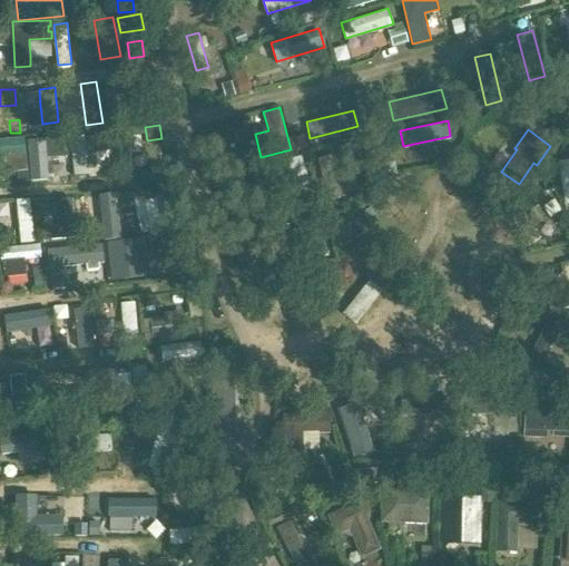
[(133,130),(115,130),(116,175),(134,175),(133,149),(133,134),(133,130)]
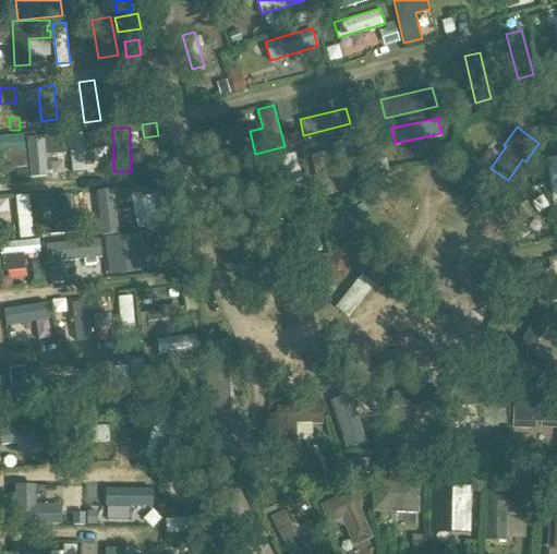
[(83,130),(70,131),(73,169),(87,168),(86,160),(84,132),(83,130)]
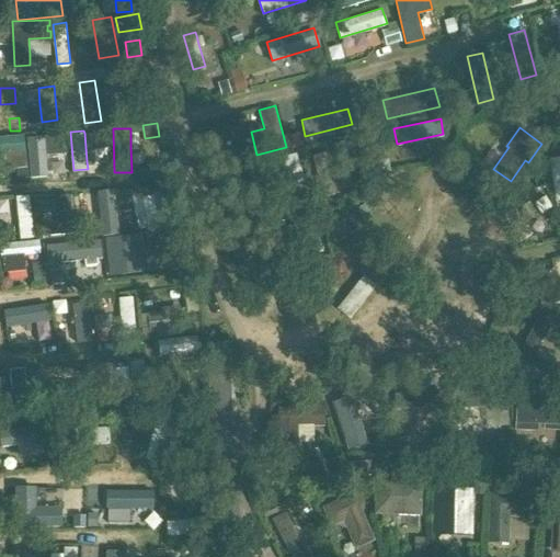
[(25,132),(0,134),(0,150),(7,150),(26,148),(25,132)]
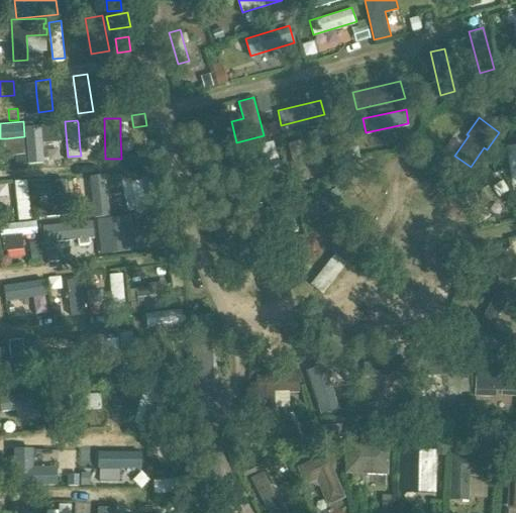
[(42,122),(26,124),(29,161),(45,160),(43,139),(42,122)]
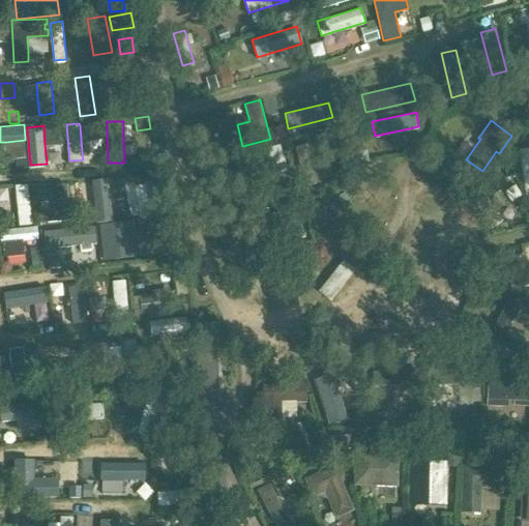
[(310,142),(295,145),(304,184),(318,181),(310,142)]
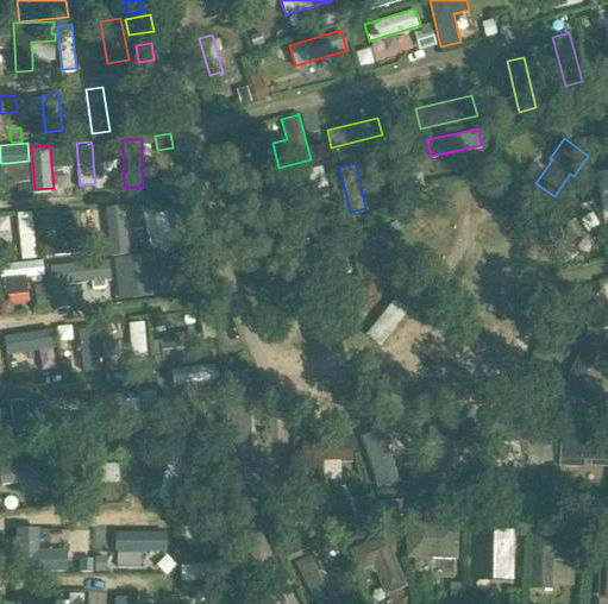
[(323,164),(284,175),(288,190),(326,180),(323,164)]
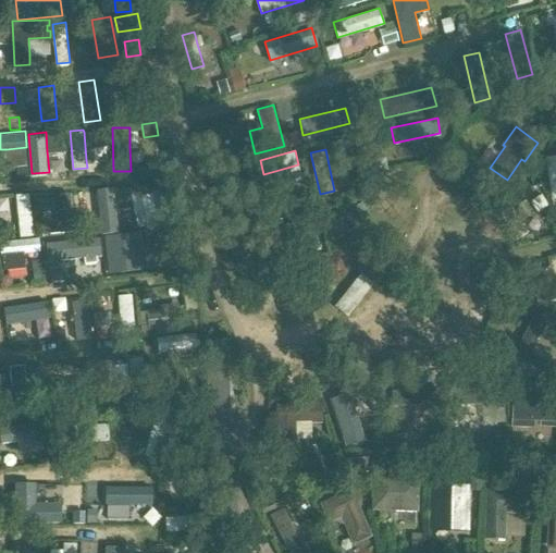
[(555,154),(546,156),(553,203),(555,201),(555,154)]
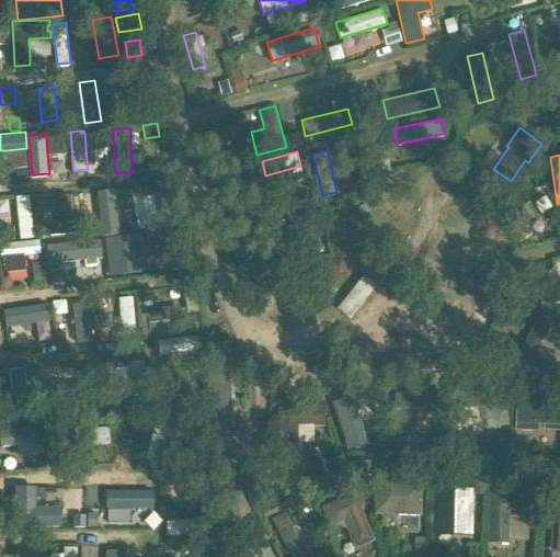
[(116,189),(99,190),(103,234),(120,232),(116,189)]
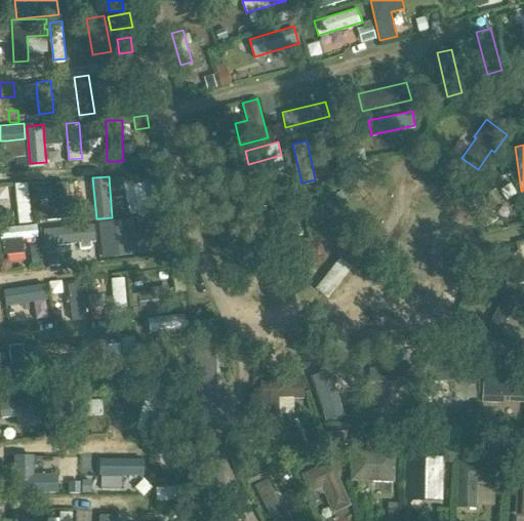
[(157,176),(145,179),(145,181),(150,212),(163,210),(157,176)]
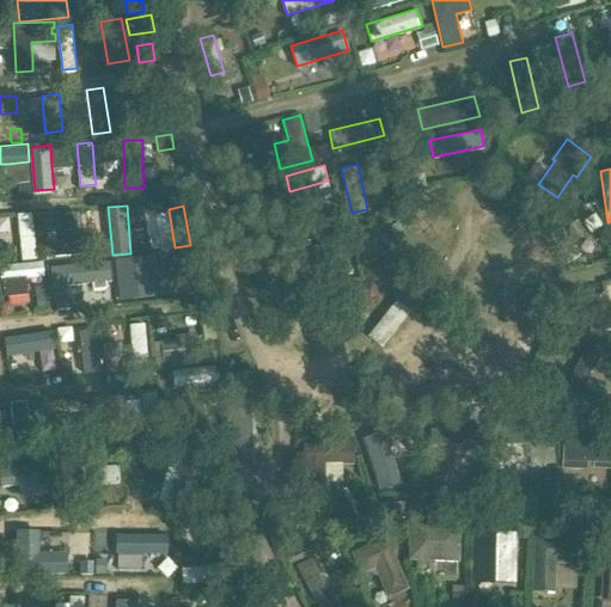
[(32,212),(18,213),(23,258),(37,257),(32,212)]
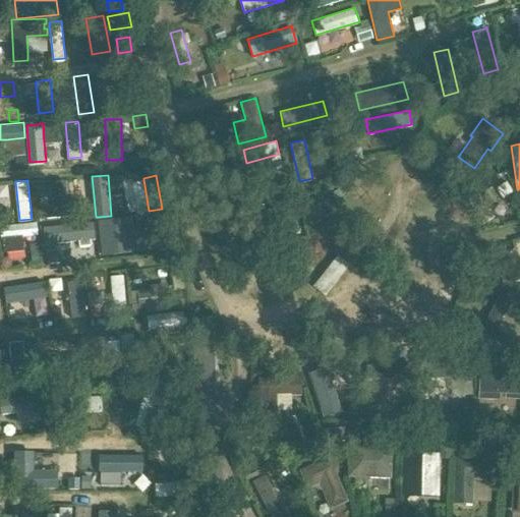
[(66,180),(54,181),(57,202),(58,215),(69,213),(66,180)]
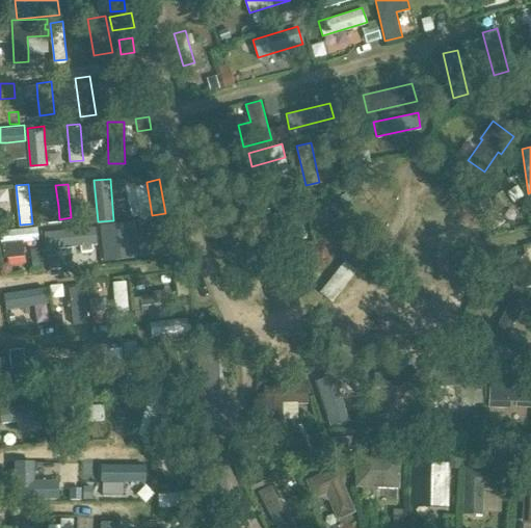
[(484,188),(474,195),(495,226),(505,219),(484,188)]
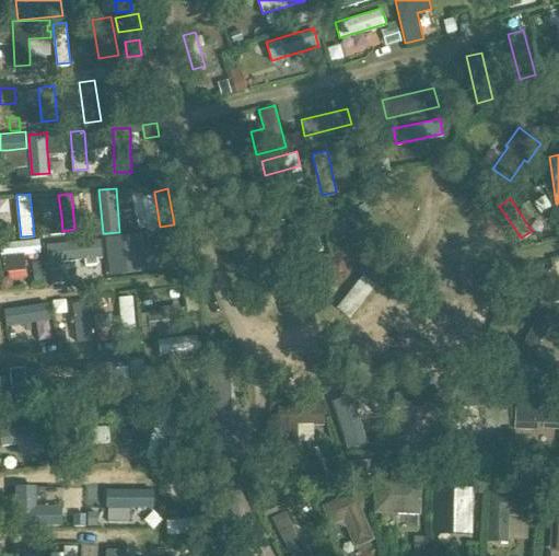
[(314,218),(266,229),(270,246),(318,235),(314,218)]
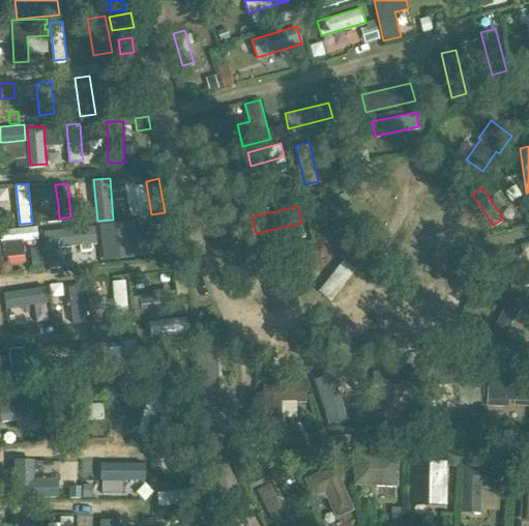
[(137,239),(135,227),(134,220),(101,224),(106,259),(138,255),(137,239)]
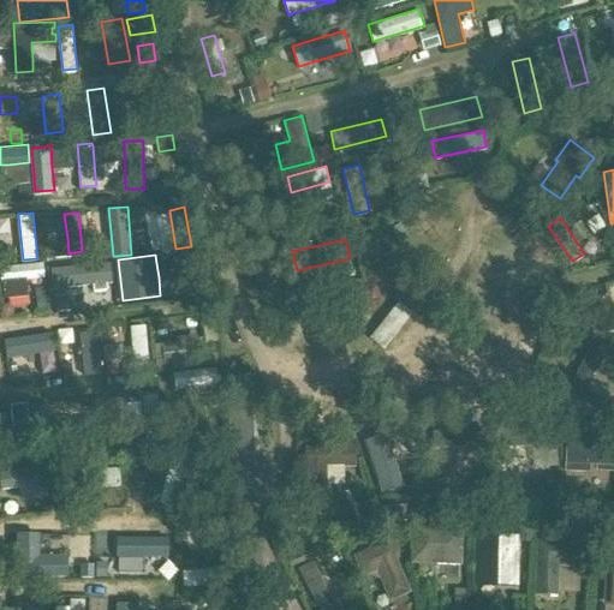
[(43,261),(0,265),(1,281),(3,281),(28,279),(45,276),(43,261)]
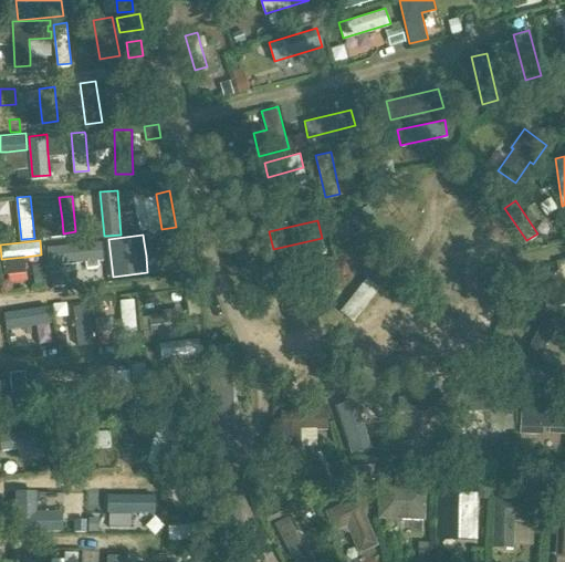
[(102,240),(49,246),(50,263),(86,259),(100,258),(104,257),(102,240)]
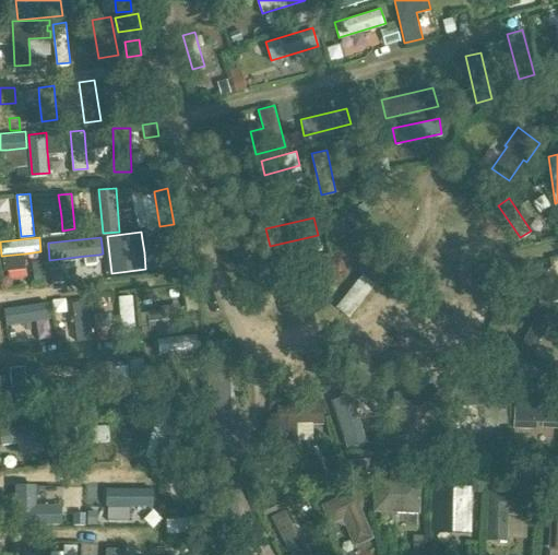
[(545,302),(557,297),(557,285),(553,266),(530,271),(535,291),(542,288),(545,302)]
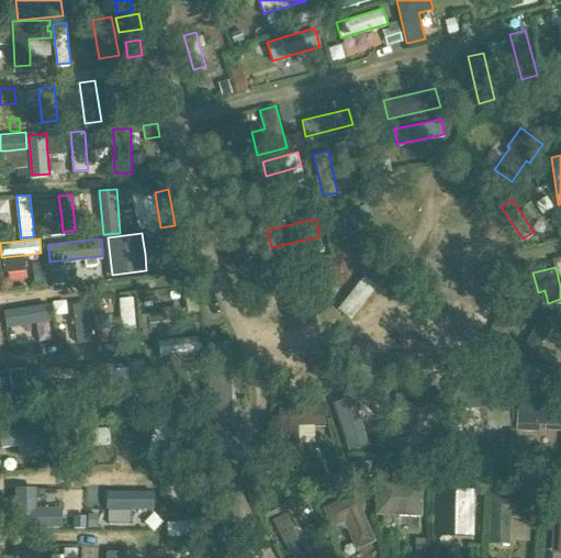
[(475,274),(458,319),(472,324),(490,279),(475,274)]
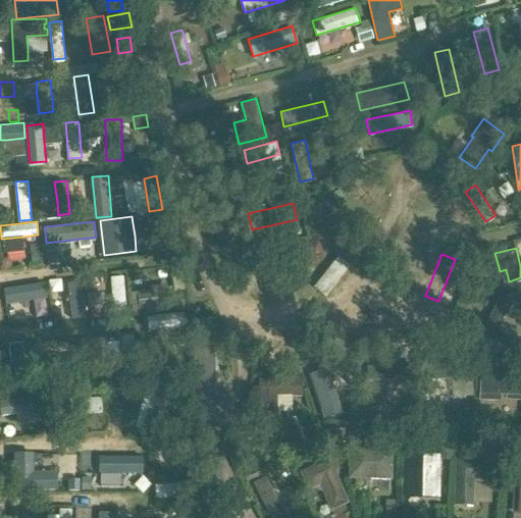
[(123,275),(111,276),(112,295),(113,308),(126,307),(123,275)]
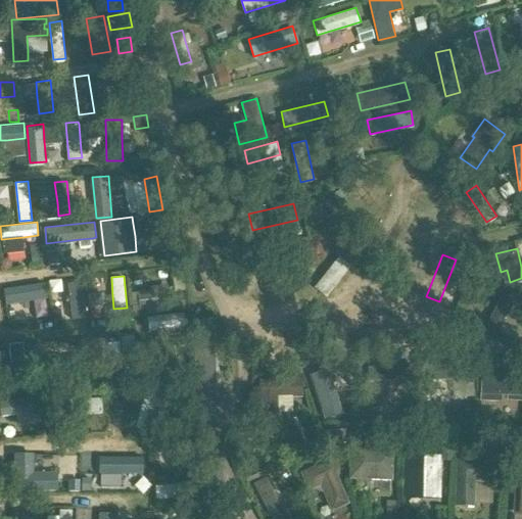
[(45,279),(5,285),(7,299),(47,293),(45,279)]
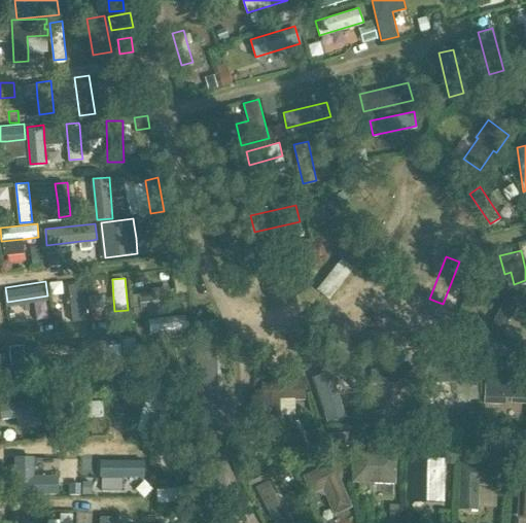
[(83,283),(69,284),(70,297),(71,303),(73,319),(88,318),(83,283)]
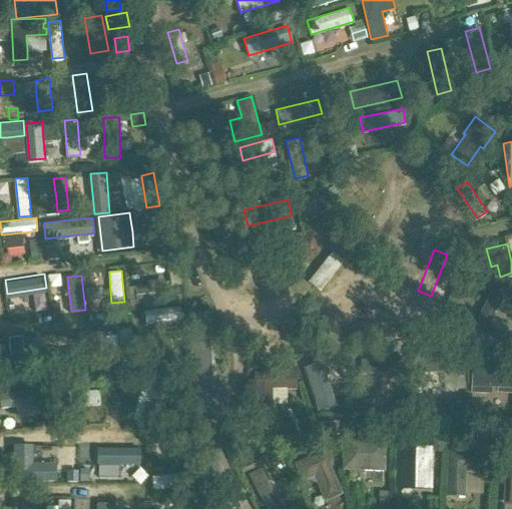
[(168,302),(165,282),(148,284),(135,285),(137,306),(168,302)]
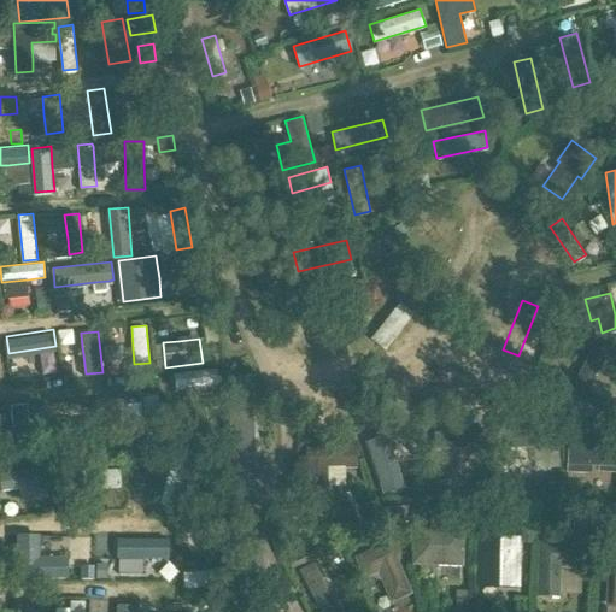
[(598,341),(576,382),(590,388),(605,359),(611,348),(598,341)]
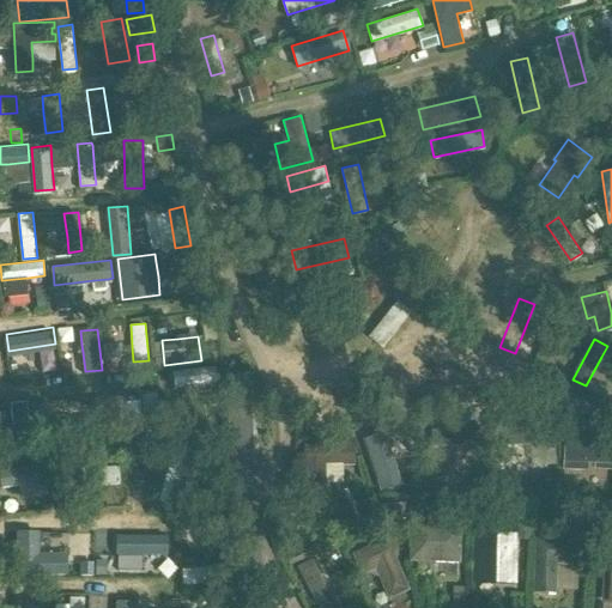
[(216,365),(173,370),(174,384),(186,383),(199,382),(212,381),(217,380),(216,365)]
